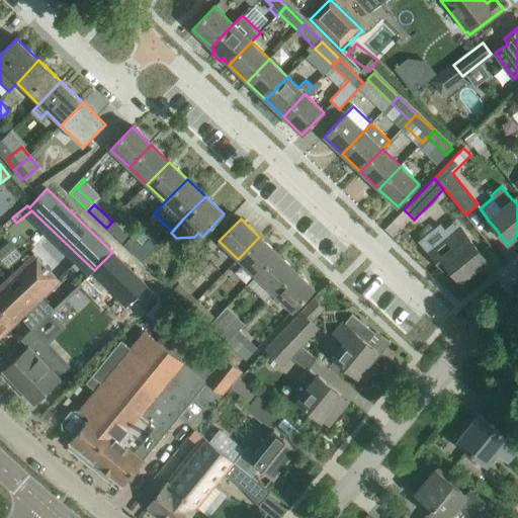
[(131,239),(112,222),(106,228),(124,245),(131,239)]
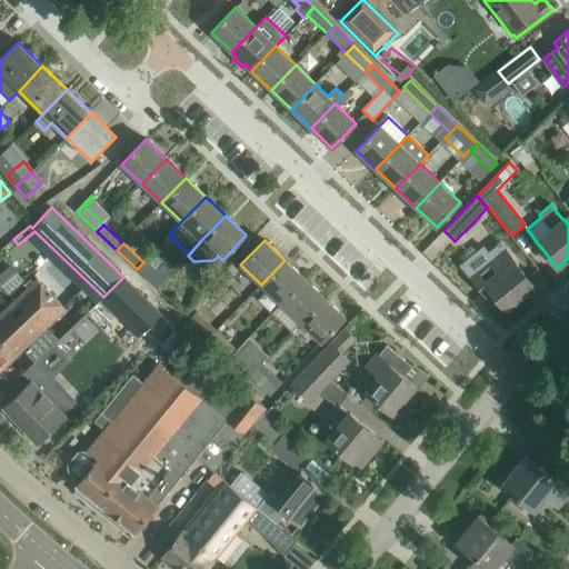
[(532,288),(533,287),(505,250),(471,277),(488,298),(493,293),(506,309),(508,307),(507,306),(531,287),(532,288)]
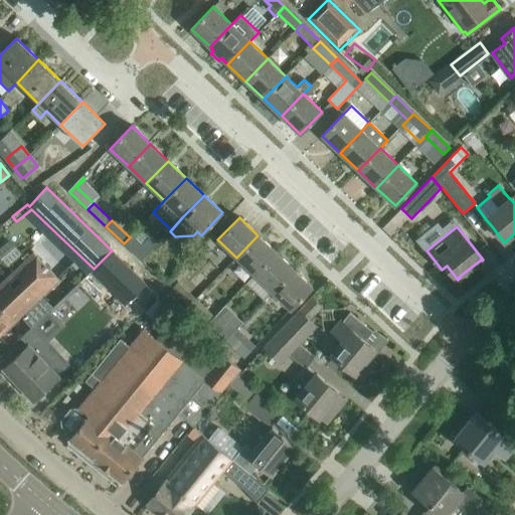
[(258,235),(236,258),(254,275),(276,252),(258,235)]
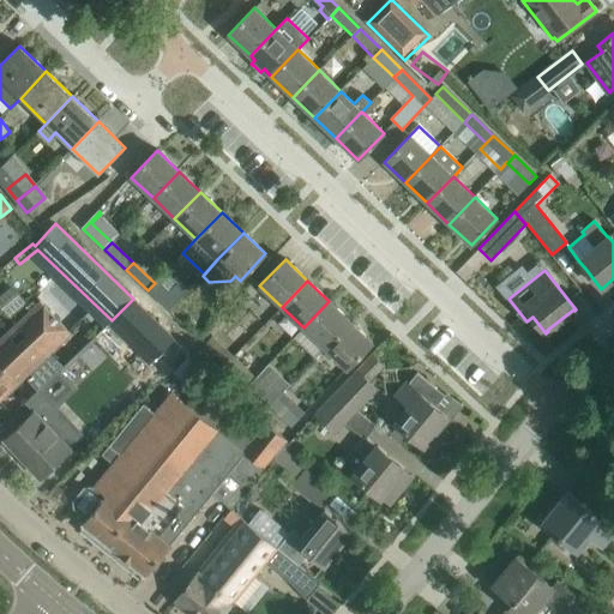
[(148,290),(168,311),(176,304),(155,283),(148,290)]
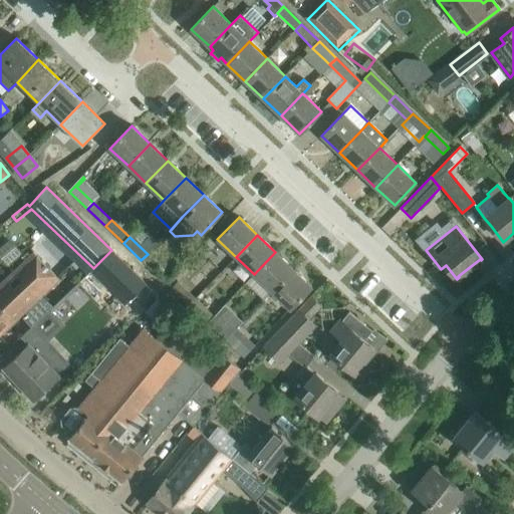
[(0,249),(0,251),(9,261),(21,250),(12,239),(0,249)]
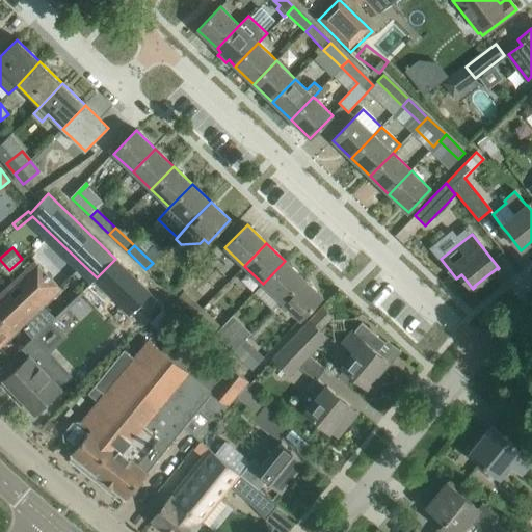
[(115,261),(92,283),(108,297),(111,293),(133,314),(151,296),(115,261)]
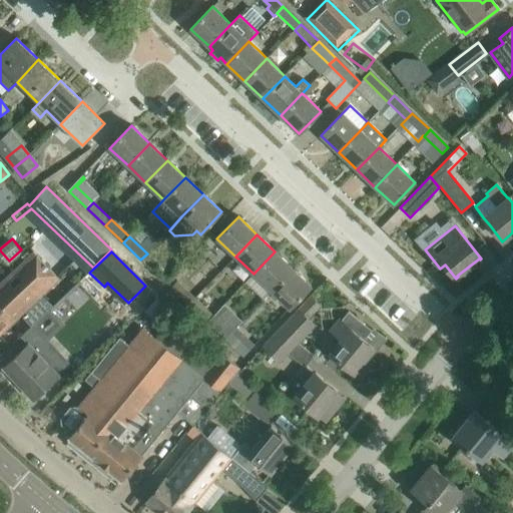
[(272,291),(293,269),(275,251),(253,274),(272,291)]
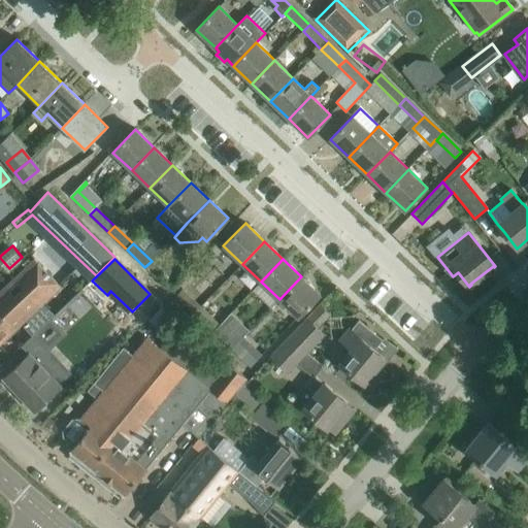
[(0,343),(61,287),(35,260),(0,292),(0,343)]
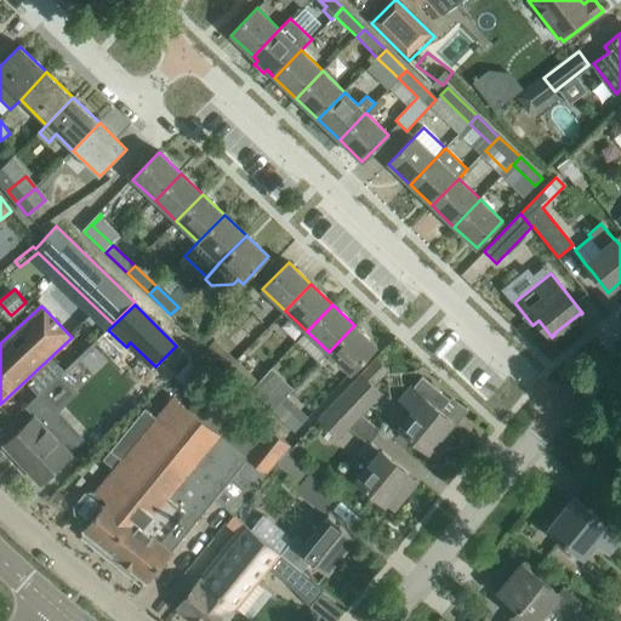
[(170,314),(193,336),(200,329),(178,307),(170,314)]
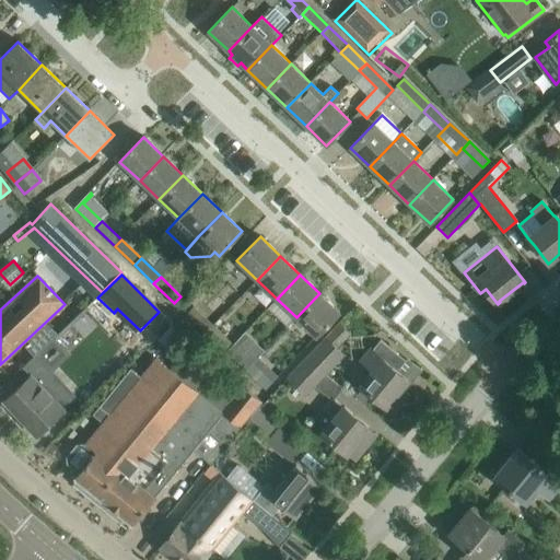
[(296,317),(315,336),(316,337),(339,312),(319,293),(296,317)]
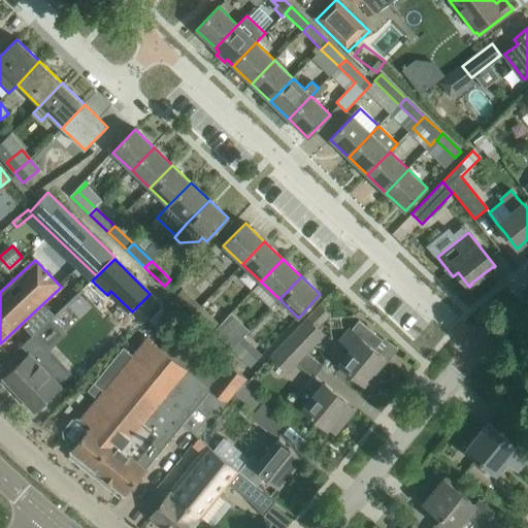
[(105,295),(91,281),(53,317),(67,331),(105,295)]
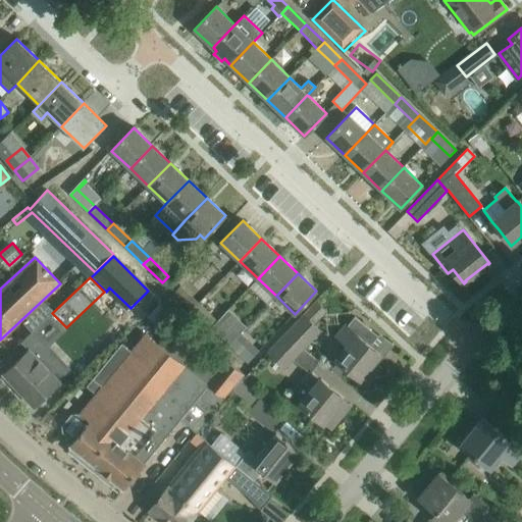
[(180,288),(174,294),(192,311),(199,304),(180,288)]
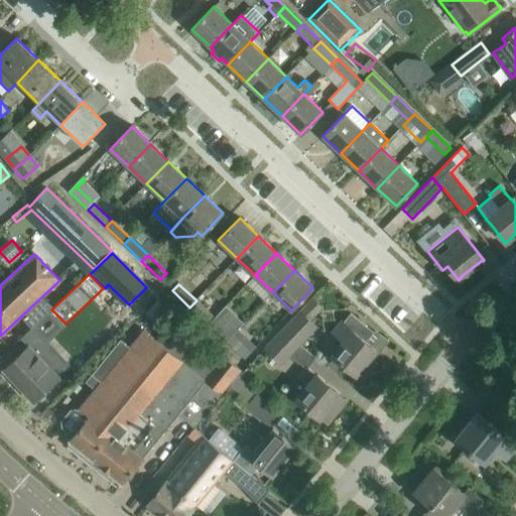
[(197,300),(189,307),(208,325),(215,317),(197,300)]
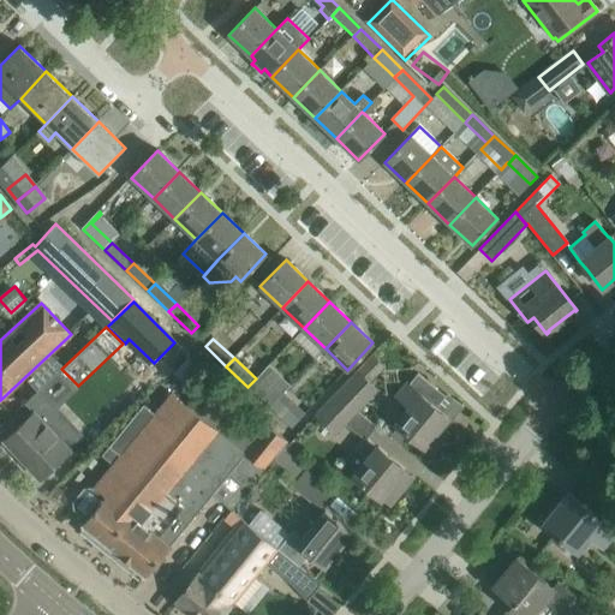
[(256,378),(248,387),(269,407),(284,393),(291,386),(269,365),(256,378)]
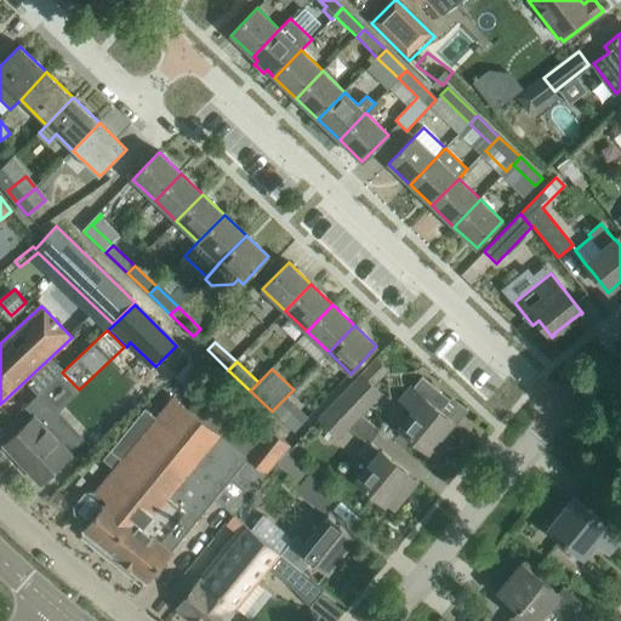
[(380,396),(372,388),(360,376),(341,397),(360,416),(380,396)]
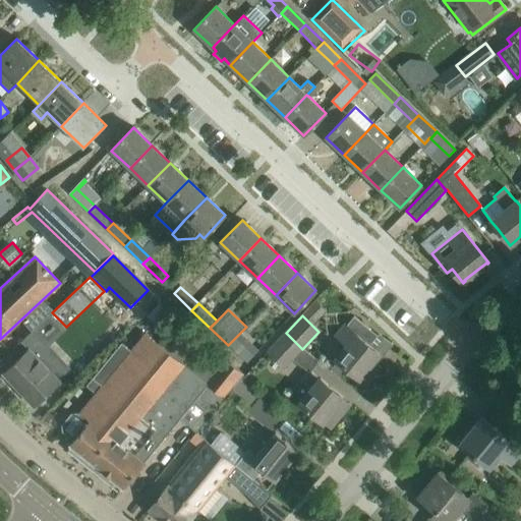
[(336,361),(350,373),(365,386),(381,367),(372,361),(380,353),(369,345),(378,336),(354,316),(346,326),(345,326),(337,336),(349,345),(336,361)]
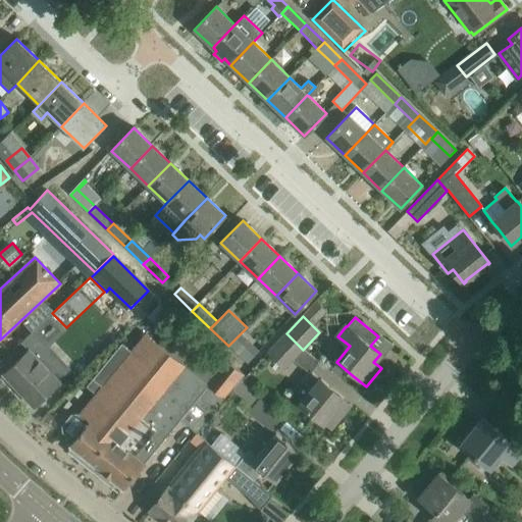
[(180,418),(198,431),(244,374),(224,359),(205,382),(145,333),(132,351),(121,343),(92,378),(102,386),(81,413),(83,414),(80,417),(79,416),(72,416),(64,426),(65,432),(74,440),(69,446),(123,489),(144,464),(180,418)]
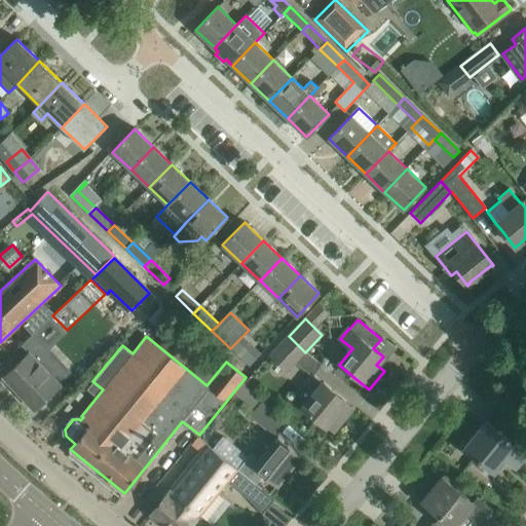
[(242,336),(230,348),(250,367),(257,361),(262,354),(242,336)]
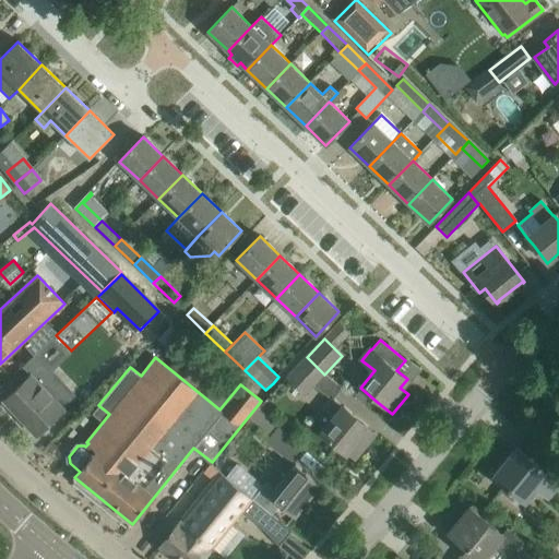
[(299,402),(305,394),(324,375),(307,357),(287,378),(258,409),(265,416),(266,415),(268,416),(289,392),(299,402)]
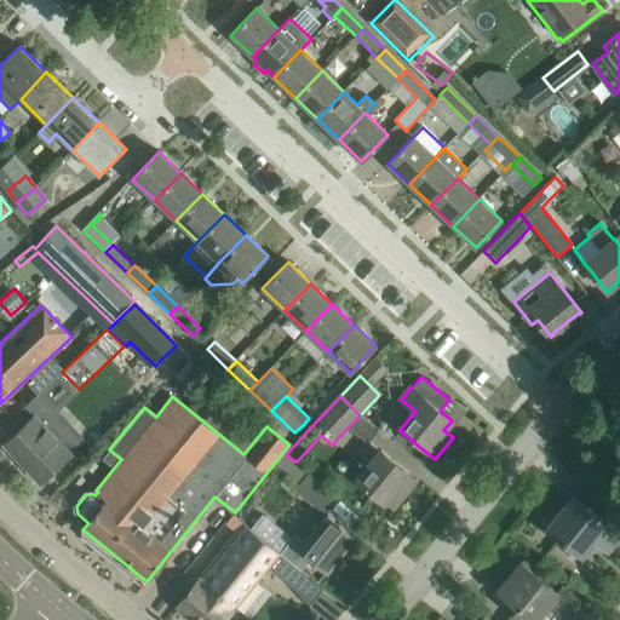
[(40,483),(58,466),(70,454),(35,415),(4,445),(6,447),(9,445),(27,463),(24,465),(40,483)]
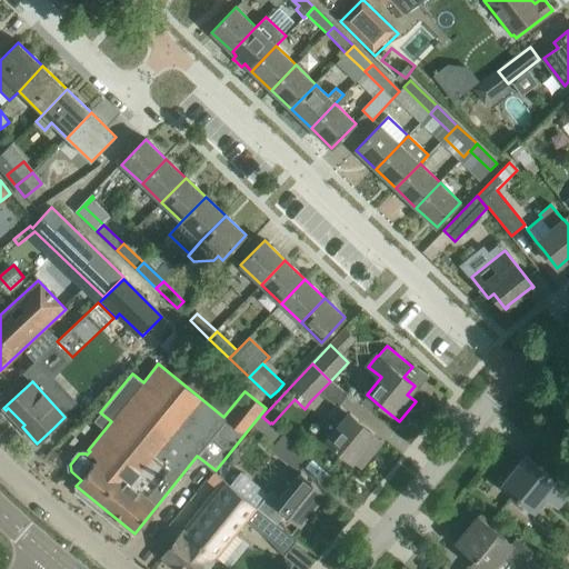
[(328,442),(335,448),(352,461),(361,468),(376,450),(367,443),(375,433),(350,415),(337,405),(329,415),(342,425),(328,442)]
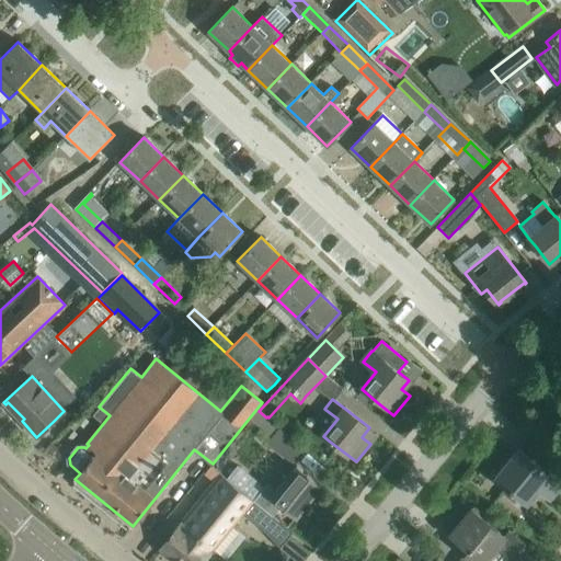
[(266,444),(292,464),(304,448),(278,427),(266,444)]
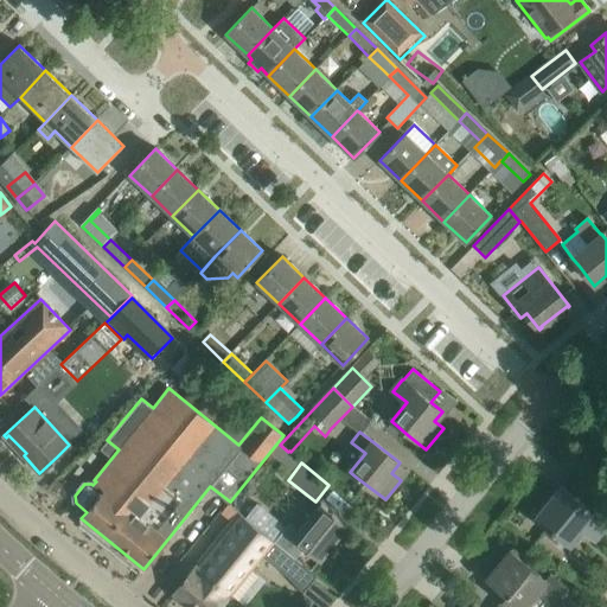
[(594,515),(562,487),(536,518),(568,544),(581,529),(593,540),(606,524),(606,503),(606,502),(594,515)]
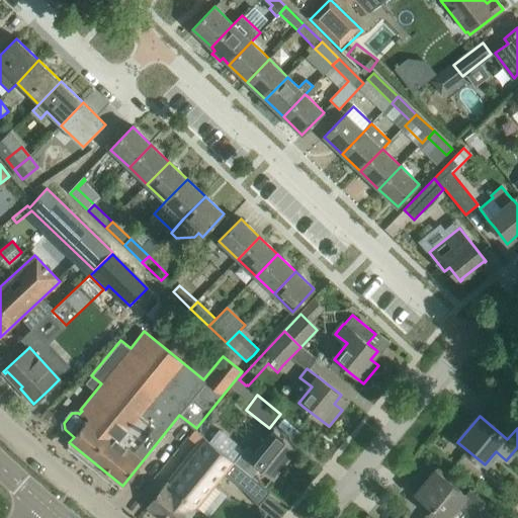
[(252,477),(260,467),(273,479),(297,449),(274,430),(255,454),(246,447),(234,461),(234,462),(252,477)]
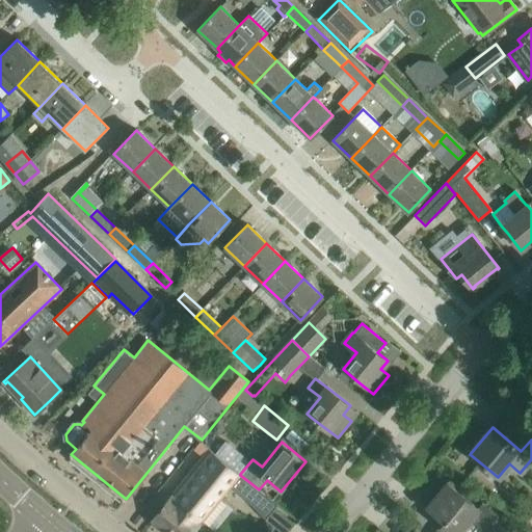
[(203,457),(152,520),(165,531),(192,531),(202,521),(220,498),(232,484),(240,475),(240,474),(209,449),(203,457)]
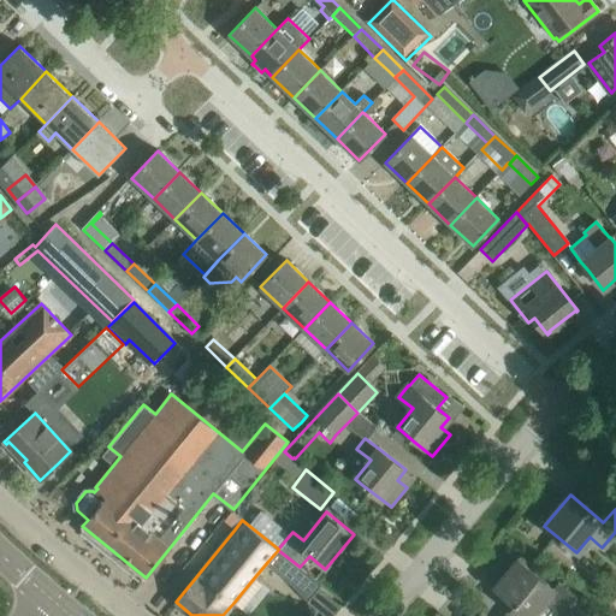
[(562,611),(575,596),(558,582),(552,588),(517,560),(495,587),(514,603),(510,608),(520,615),(532,615),(546,598),(562,611)]
